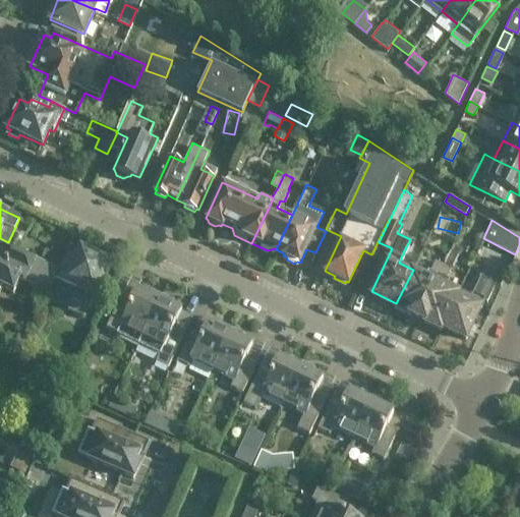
[(59,268),(56,274),(77,284),(72,295),(89,304),(110,260),(81,246),(78,253),(67,248),(59,268)]
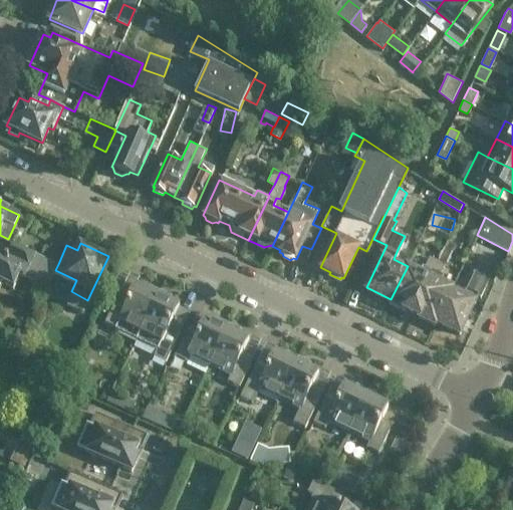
[(0,279),(14,287),(20,274),(47,287),(55,270),(58,264),(56,263),(42,256),(15,244),(6,261),(0,257),(0,279)]
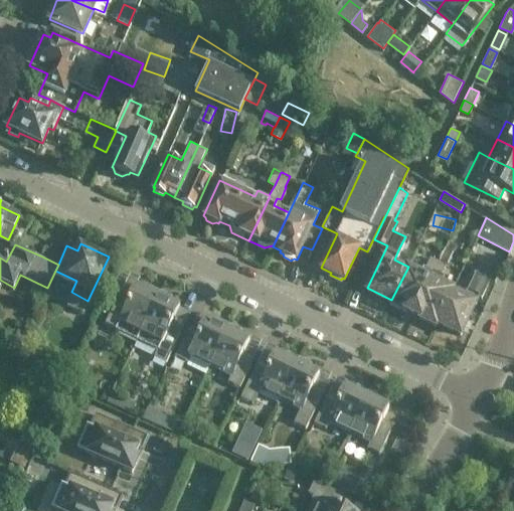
[(46,248),(42,257),(56,264),(60,256),(46,248)]
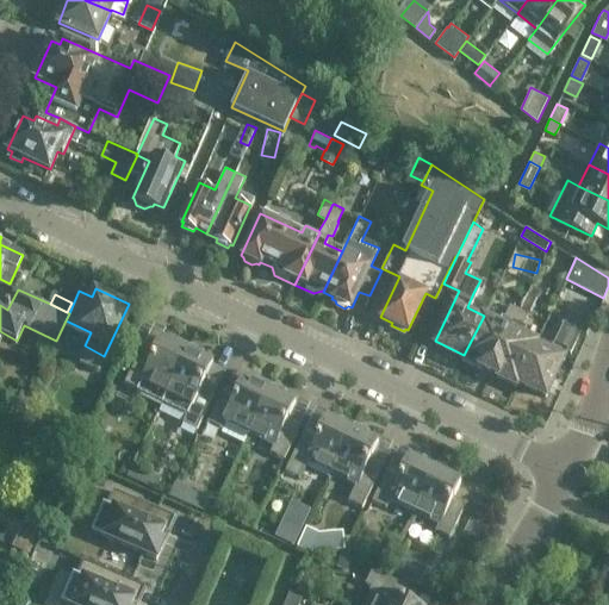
[(484,316),(464,355),(463,359),(490,372),(521,307),(510,303),(505,315),(502,313),(498,323),(484,316)]
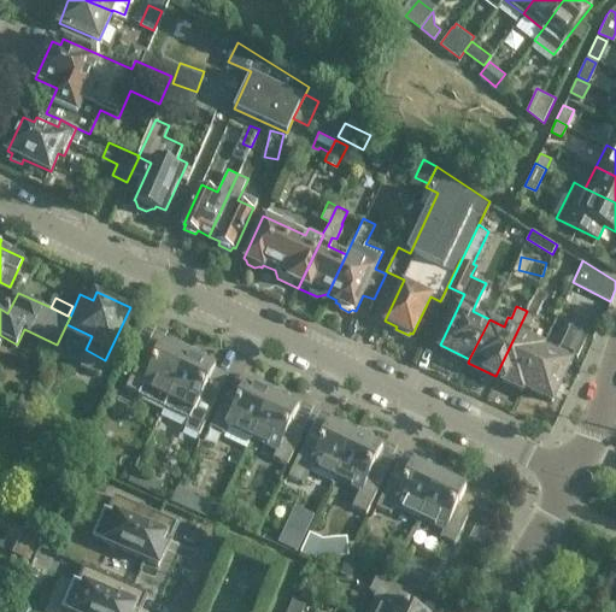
[(522,388),(523,384),(543,345),(528,337),(532,328),(529,327),(535,315),(527,311),(496,376),(522,388)]
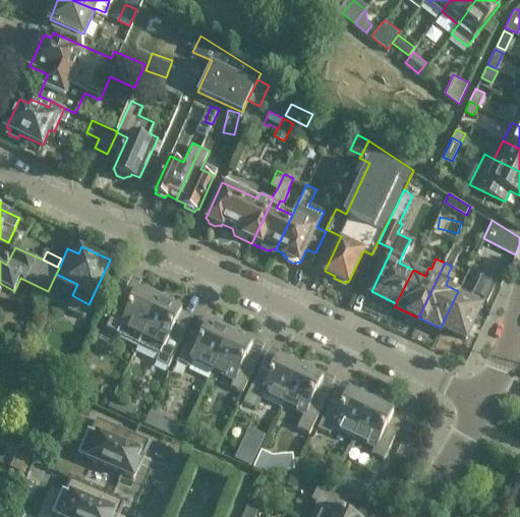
[(458,291),(442,325),(465,337),(483,298),(486,299),(496,281),(481,275),(470,297),(458,291)]
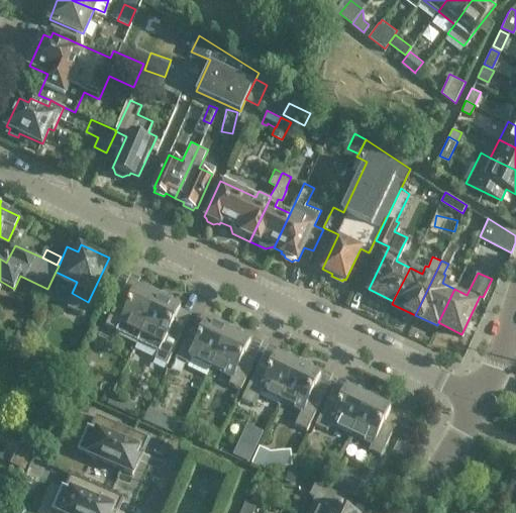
[(136,341),(160,292),(148,286),(146,291),(136,286),(127,306),(116,301),(105,324),(116,329),(115,332),(136,341)]
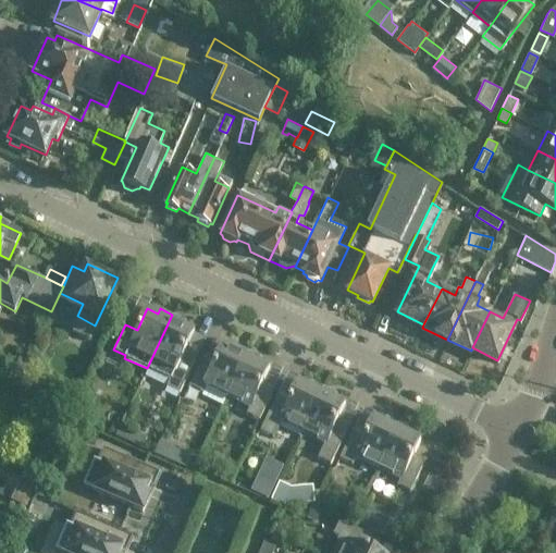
[(172,315),(147,368),(170,379),(168,385),(181,391),(196,358),(184,352),(195,331),(184,326),(186,321),(172,315)]
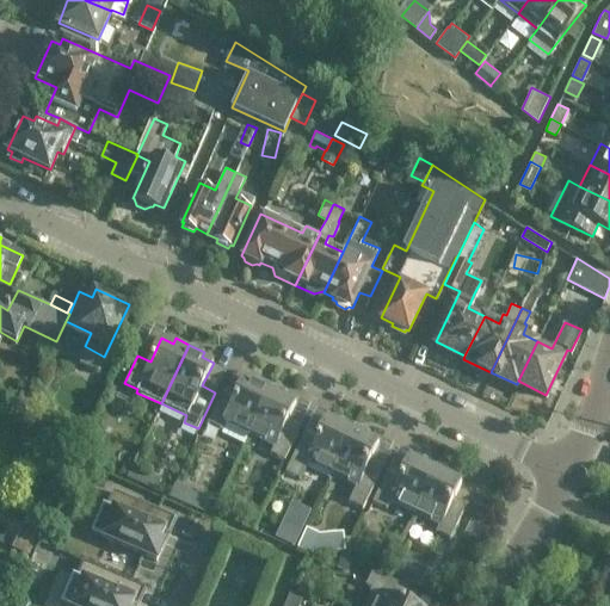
[(250,432),(272,384),(258,377),(256,382),(244,377),(233,400),(220,394),(208,421),(222,428),(226,420),(250,432)]
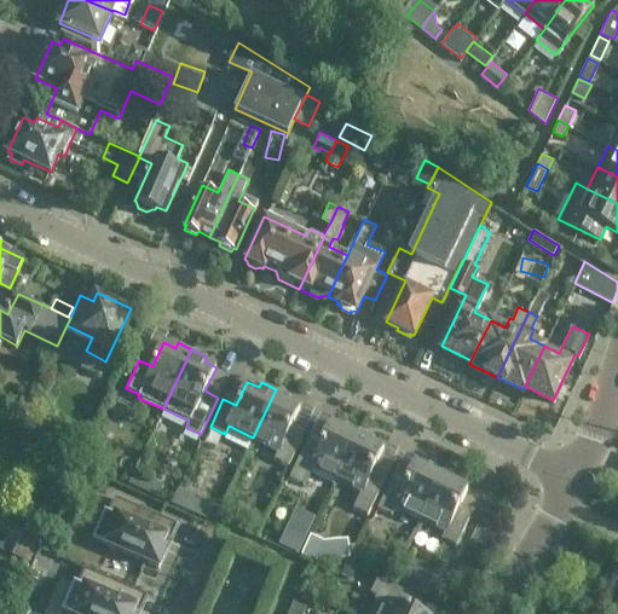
[(276,389),(253,438),(278,450),(275,457),(289,464),(301,436),(289,430),(300,406),(288,401),(290,395),(276,389)]
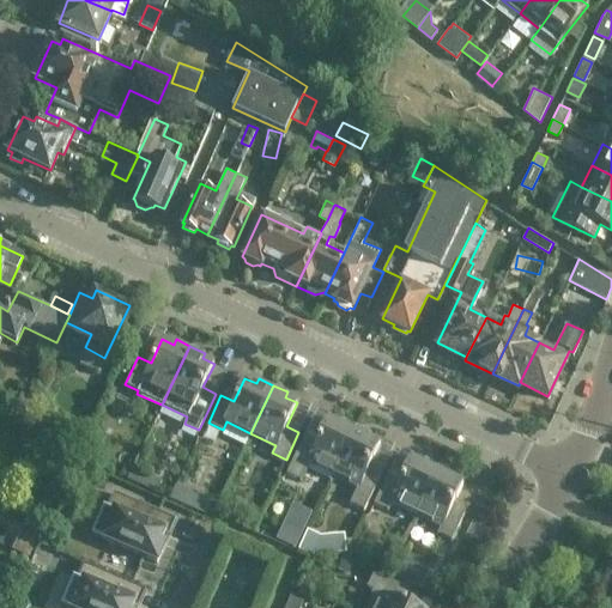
[(32,393),(20,388),(14,406),(25,411),(32,393)]
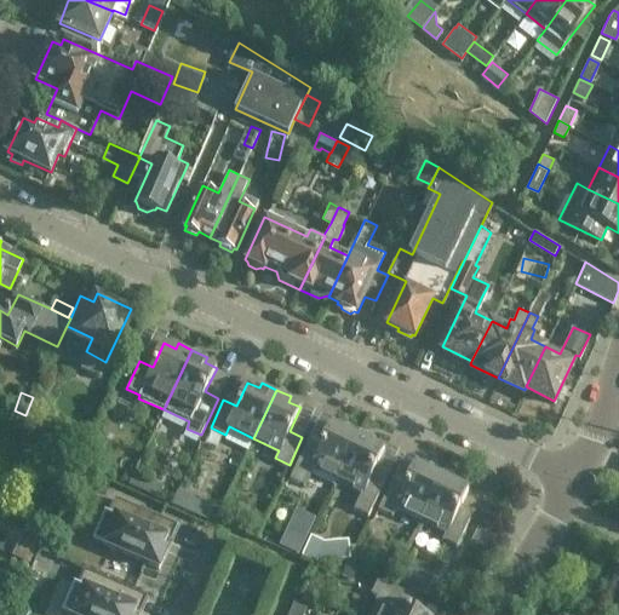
[(338,477),(361,429),(347,421),(344,427),(332,421),(321,446),(308,440),(291,477),(305,483),(313,466),(338,477)]
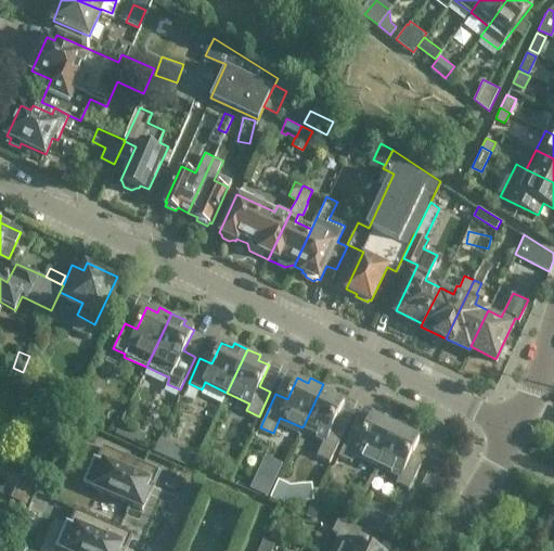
[(323,384),(303,427),(324,438),(318,453),(331,460),(346,426),(334,421),(344,399),(334,395),(336,391),(323,384)]
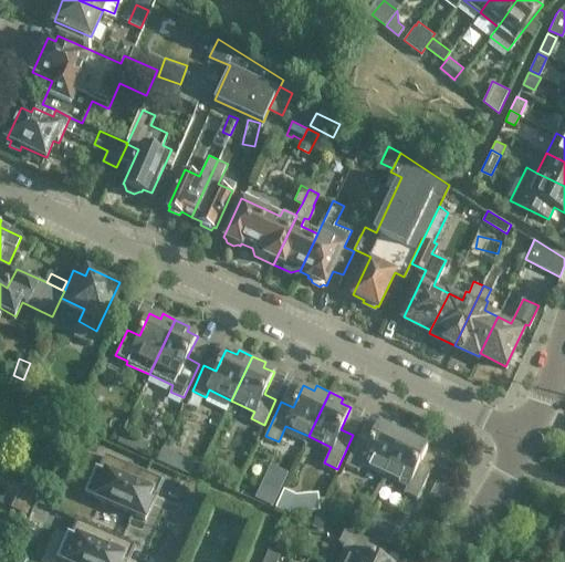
[(386,472),(406,427),(393,422),(390,426),(380,422),(369,443),(357,437),(346,462),(359,469),(363,461),(386,472)]
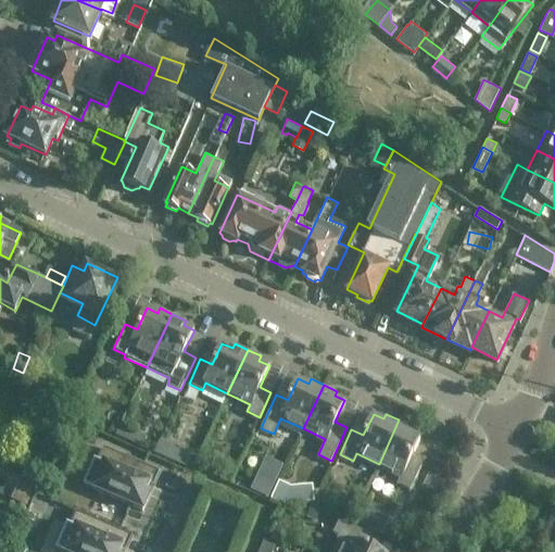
[(399,419),(379,464),(401,474),(398,481),(411,488),(423,463),(411,458),(420,436),(410,430),(412,426),(399,419)]
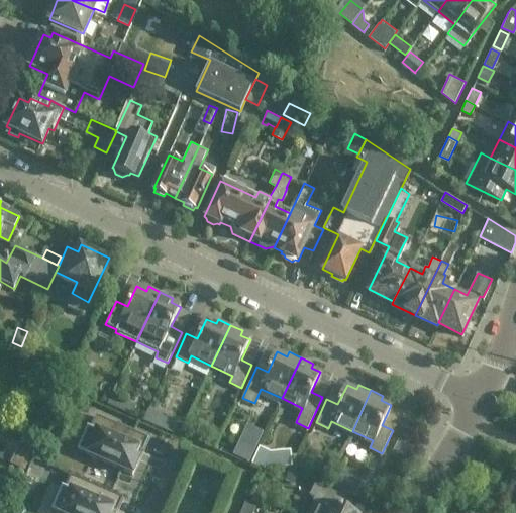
[(107,402),(126,411),(130,401),(112,393),(107,402)]
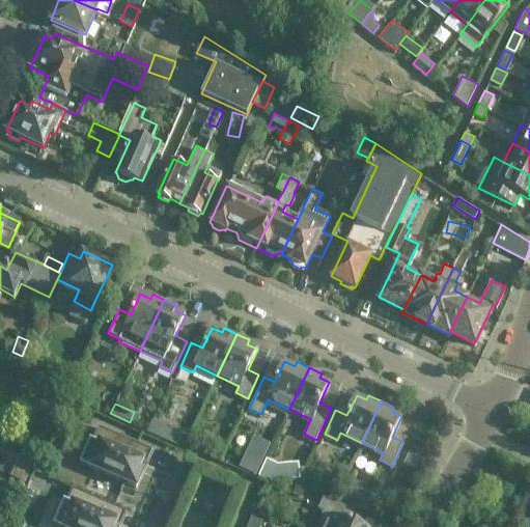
[(147,430),(167,439),(172,427),(152,418),(147,430)]
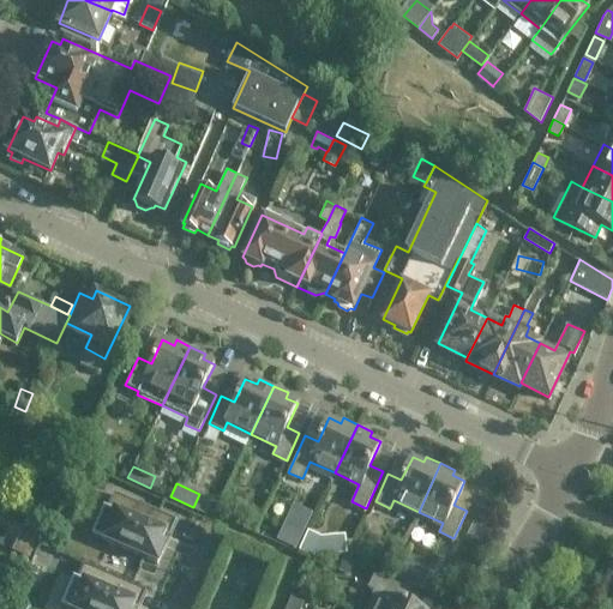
[(104,504),(92,532),(158,561),(167,542),(162,540),(166,532),(170,534),(176,518),(115,490),(108,505),(104,504)]
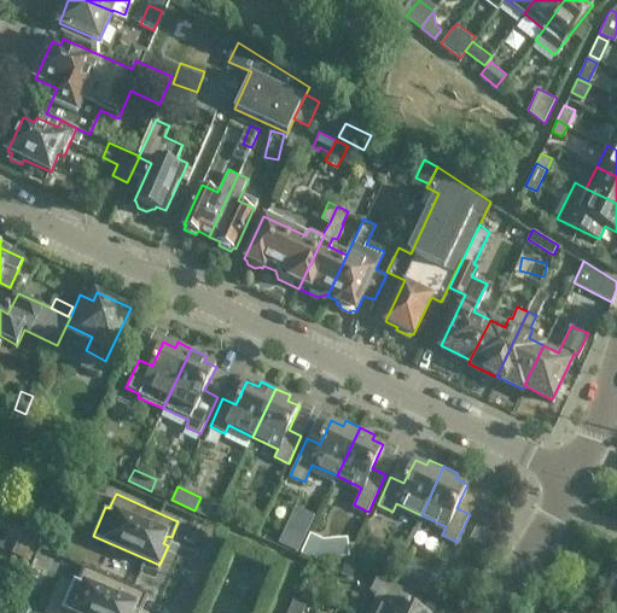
[(291,527),(284,542),(301,550),(307,537),(306,537),(307,535),(291,527)]
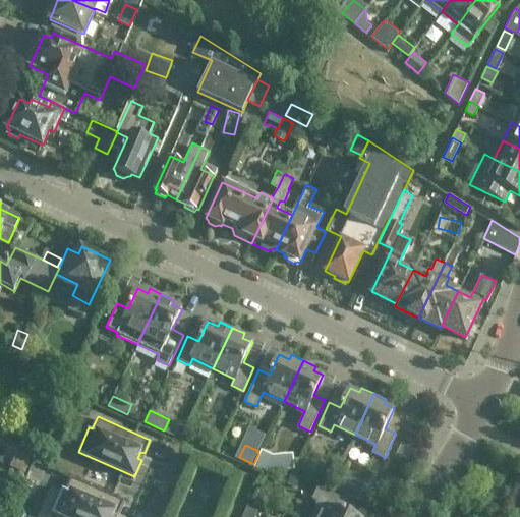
[(258,453),(253,464),(265,469),(270,459),(258,453)]
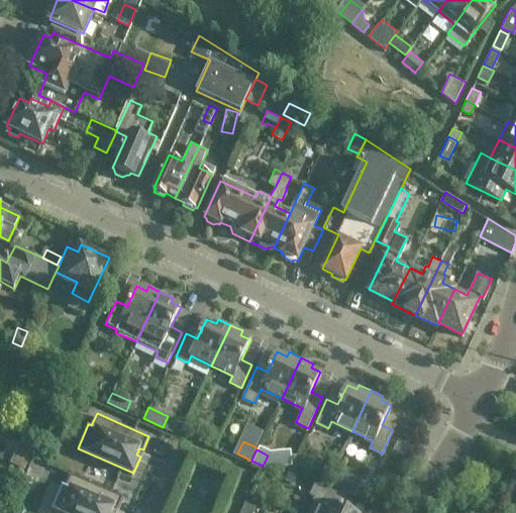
[(330,483),(355,494),(363,479),(337,467),(330,483)]
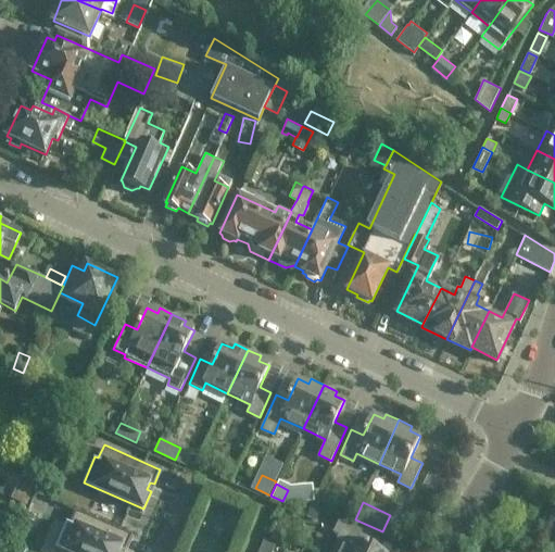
[(67,521),(57,547),(70,551),(120,551),(123,546),(126,548),(133,532),(77,509),(71,522),(67,521)]
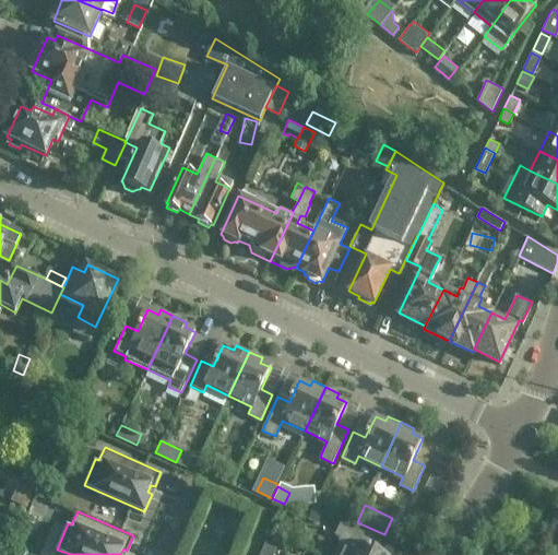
[(341,536),(332,554),(388,554),(369,547),(375,535),(341,521),(335,534),(341,536)]
